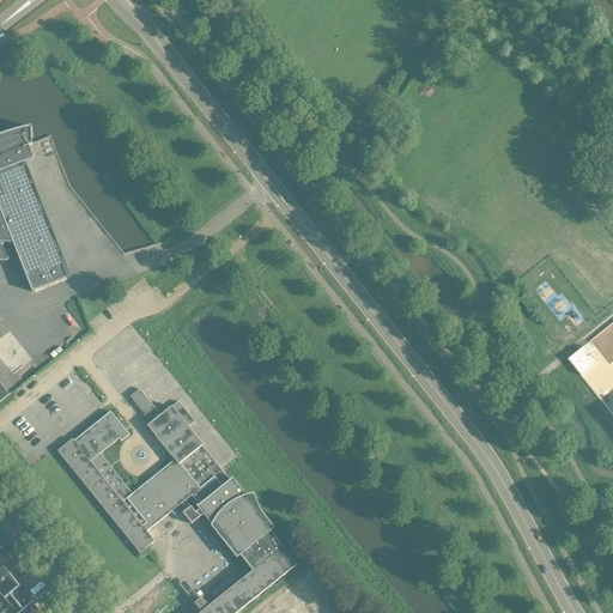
[(0,260),(7,261),(7,258),(18,258),(31,291),(71,277),(70,275),(66,277),(22,164),(34,159),(29,146),(32,145),(30,126),(22,128),(14,131),(5,133),(0,134),(0,260)]
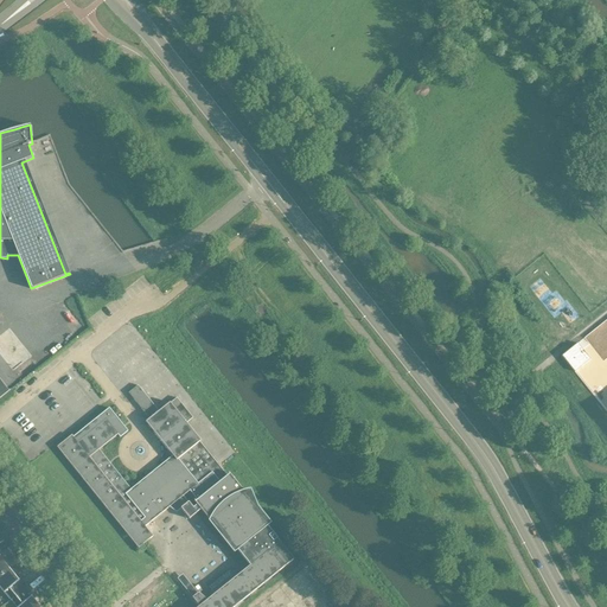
[(590,359),(577,343),(562,356),(575,372),(590,359)]
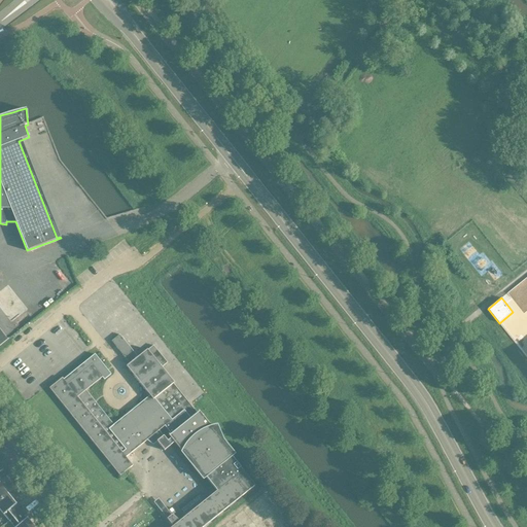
[(137,306),(59,370),(117,443),(196,379),(137,306)]
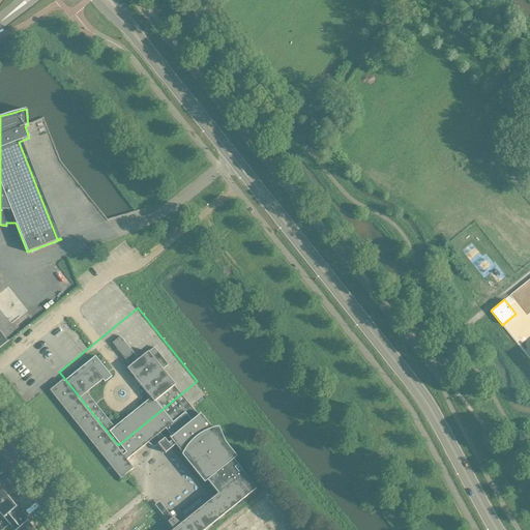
[(0,346),(8,340),(4,333),(0,336),(0,346)]
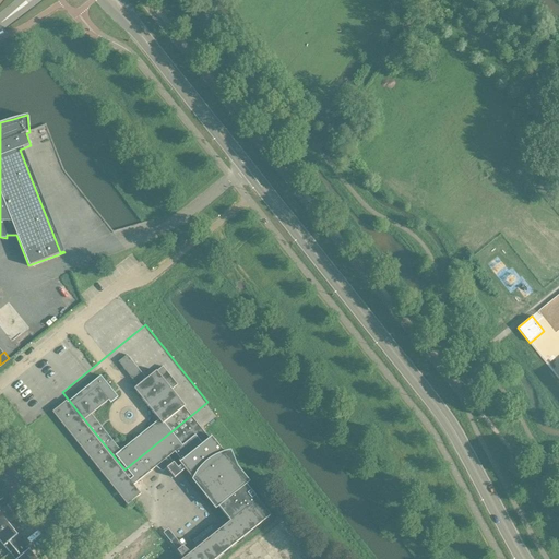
[(216,508),(229,514),(187,548),(181,542),(175,546),(179,552),(175,558),(217,558),(228,550),(230,547),(249,532),(260,510),(264,507),(245,480),(248,475),(224,444),(221,447),(209,431),(201,437),(194,433),(171,452),(176,454),(164,463),(176,478),(180,475),(183,467),(216,508)]
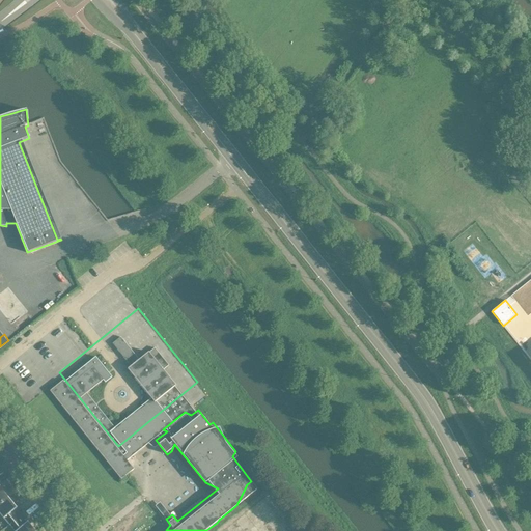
[(16,507),(7,497),(0,503),(0,513),(9,525),(24,513),(18,506),(16,507)]
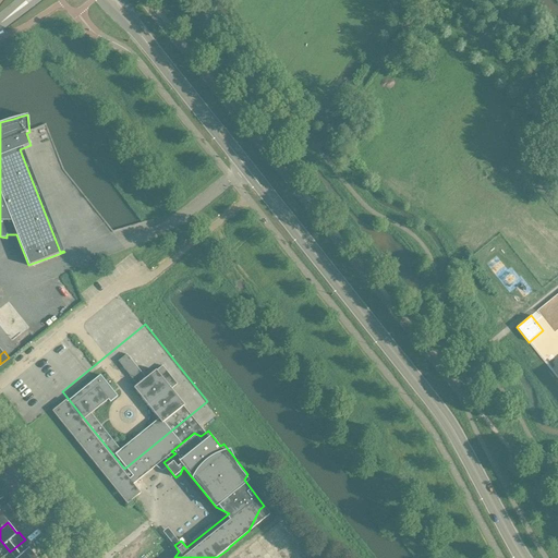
[(167,526),(162,531),(171,541),(176,537),(167,526)]
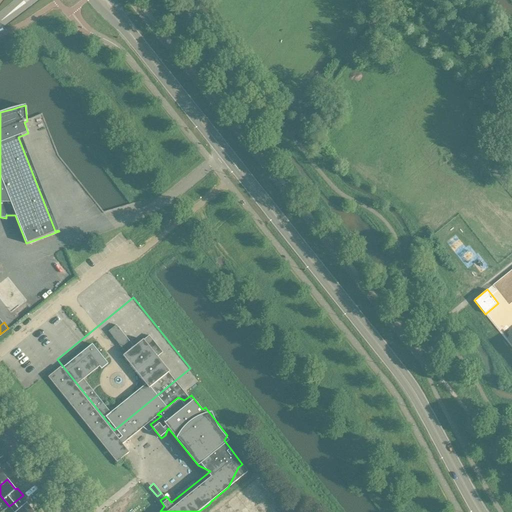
[(23,495),(9,506),(13,511),(33,511),(26,503),(28,502),(23,495)]
